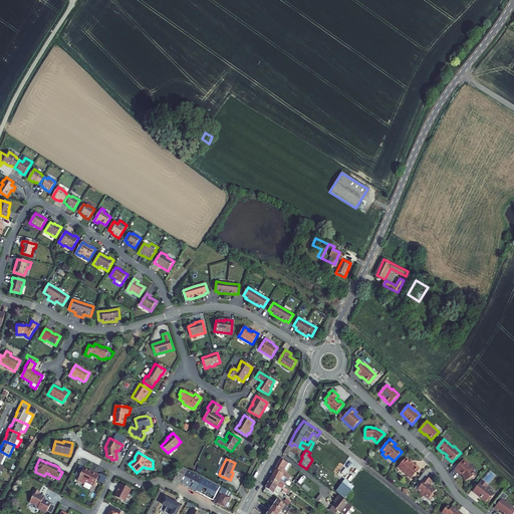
[(285,473),(286,471),(284,470),(288,463),(281,459),(274,470),(283,475),(289,479),(290,477),(285,473)]
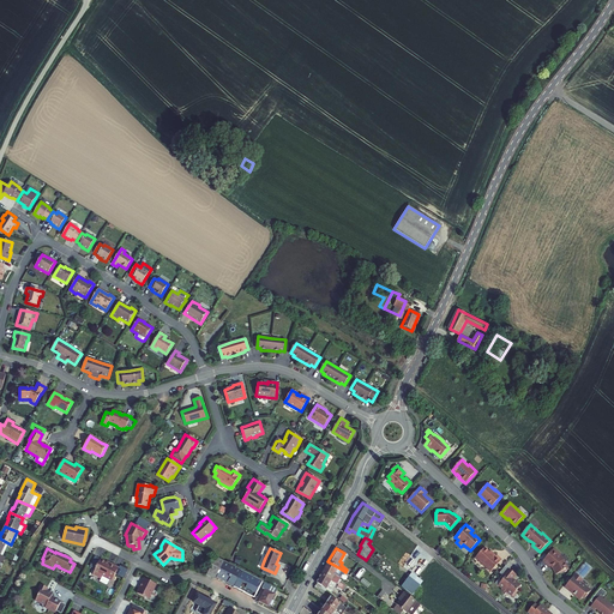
[(475,558),(491,572),(501,560),(497,555),(495,558),(489,553),(485,548),(475,558)]
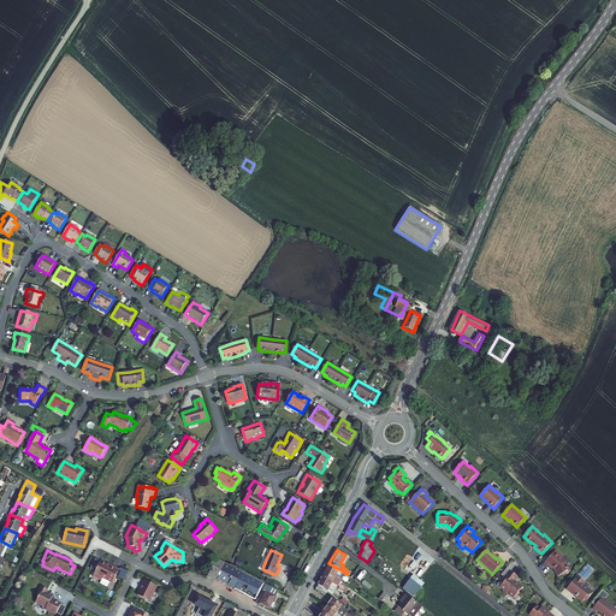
[(566,563),(566,562),(561,558),(562,557),(562,556),(556,550),(545,563),(551,568),(552,568),(555,569),(556,569),(556,572),(558,576),(562,575),(562,574),(564,574),(569,572),(566,566),(567,564),(567,563),(566,563)]
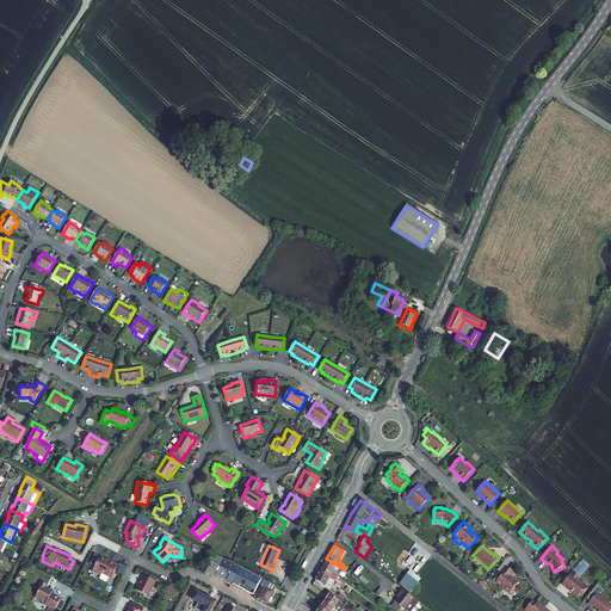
[(94,554),(90,565),(94,567),(99,557),(100,557),(94,554)]
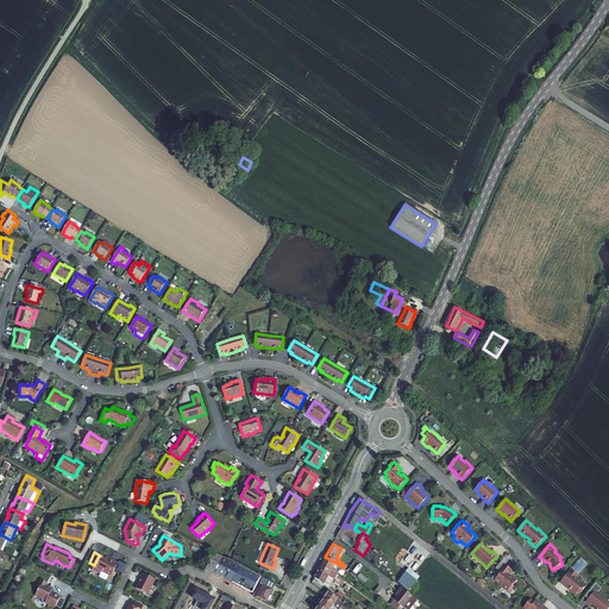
[(214,553),(206,569),(215,575),(215,573),(224,558),(214,553)]
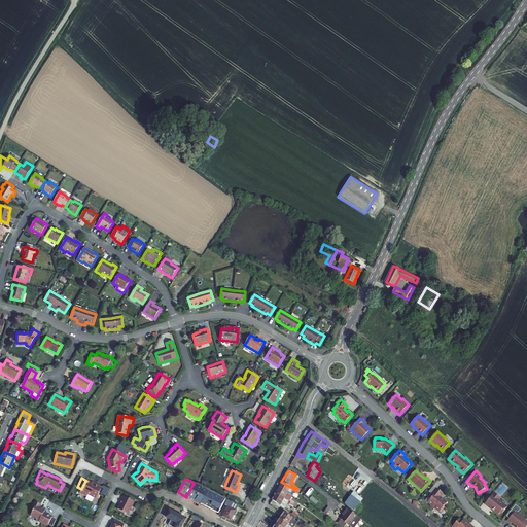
[(79,493),(86,497),(89,494),(97,498),(99,493),(102,487),(92,482),(92,484),(85,481),(81,489),(79,493)]
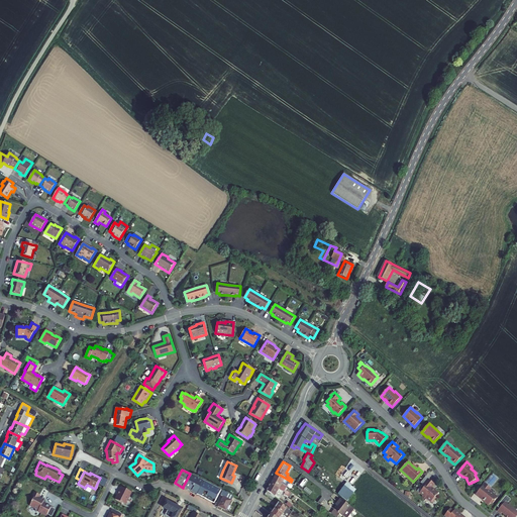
[(285,478),(276,473),(274,479),(287,487),(289,484),(291,484),(291,483),(291,482),(285,478)]
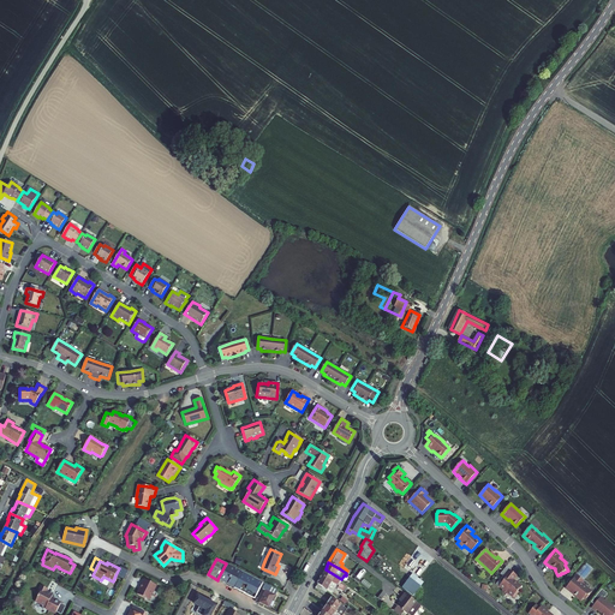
[(593,568),(586,562),(573,578),(574,579),(577,575),(584,580),(593,568)]
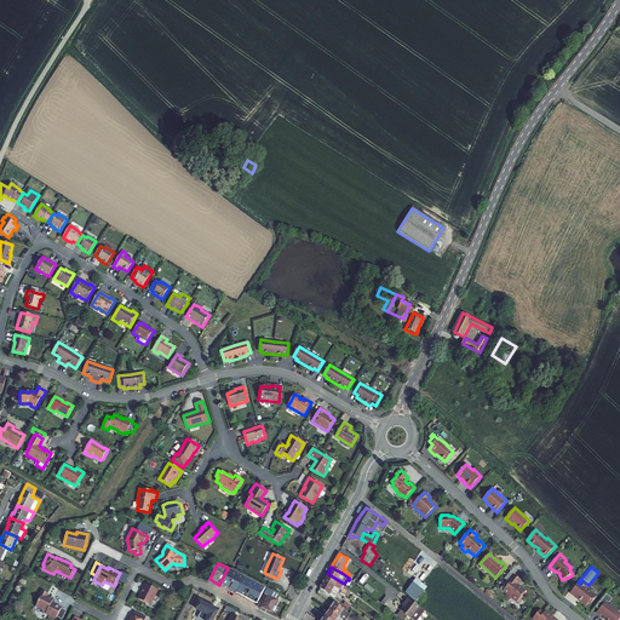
[(245,577),(228,568),(219,584),(236,593),(245,577)]
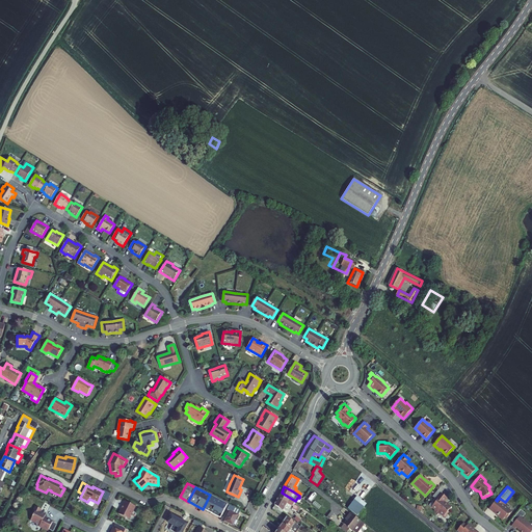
[(104,490),(103,491),(100,498),(107,501),(110,494),(104,490)]
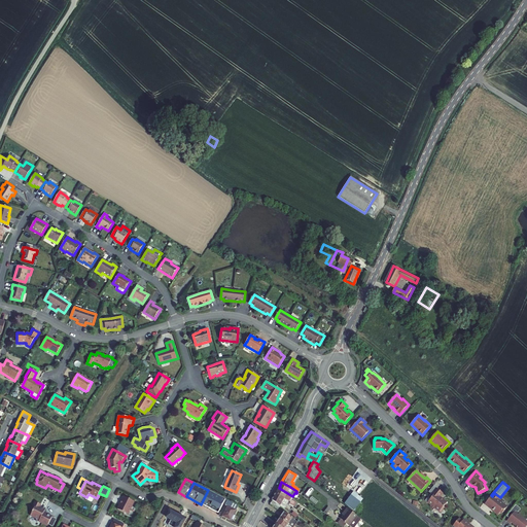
[(292,496),(279,488),(275,493),(289,501),(290,502),(289,504),(293,507),(293,506),(295,507),(297,503),(292,500),(293,498),(292,497),(292,496)]
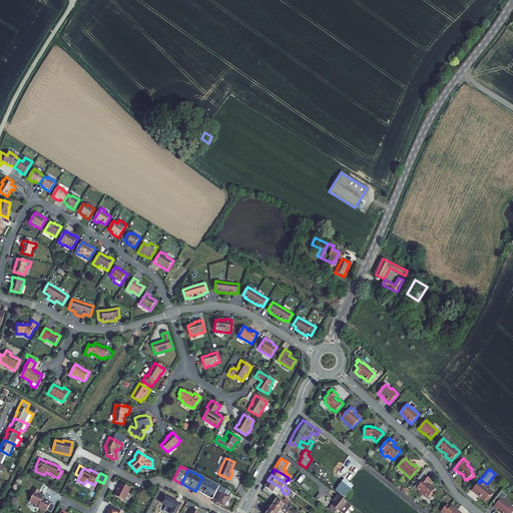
[(303,475),(299,481),(304,484),(308,479),(303,475)]
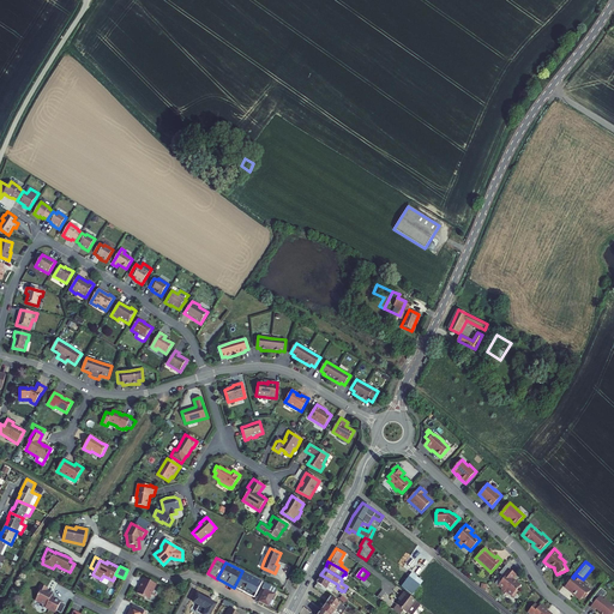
[(509,570),(499,581),(501,582),(498,585),(501,589),(503,590),(505,593),(506,593),(512,597),(516,593),(516,591),(521,585),(512,579),(516,575),(509,570)]
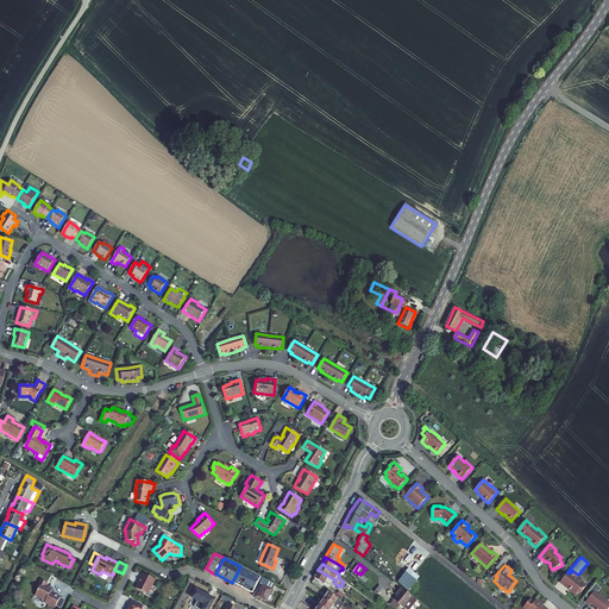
[(261,577),(240,566),(232,583),(252,592),(261,577)]
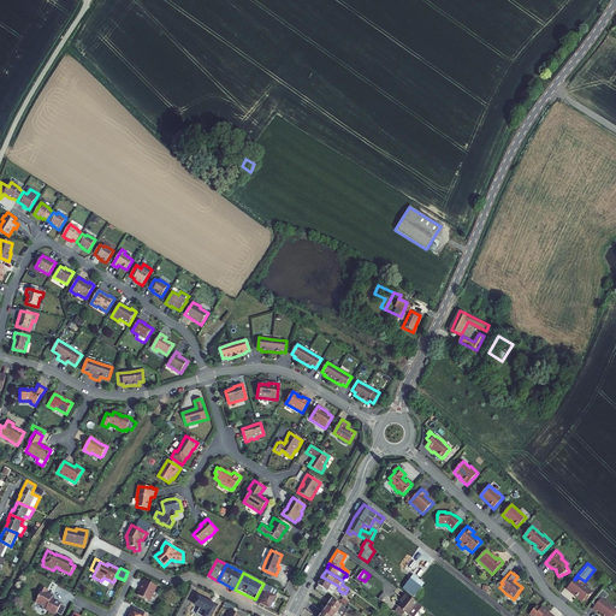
[(407,584),(418,593),(421,588),(420,586),(422,582),(414,575),(407,584)]
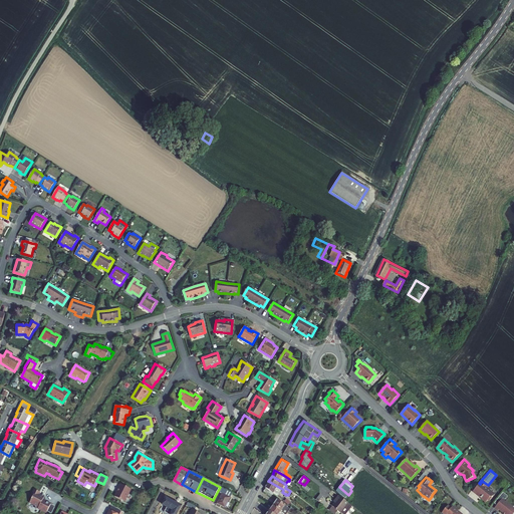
[(265,488),(266,488),(273,494),(278,497),(279,495),(281,491),(282,492),(283,490),(282,489),(268,481),(265,488)]
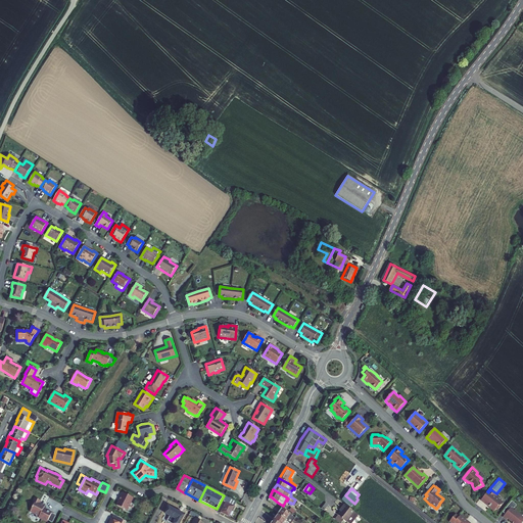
[(489,508),(494,512),(496,509),(500,508),(503,504),(498,501),(498,498),(494,495),(496,493),(490,489),(488,492),(487,491),(481,500),(487,505),(489,506),(490,507),(489,508)]
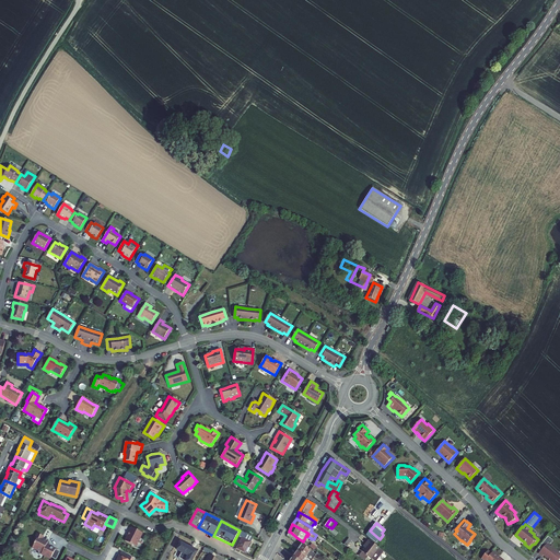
[(128,535),(125,541),(136,547),(142,534),(131,528),(128,535)]
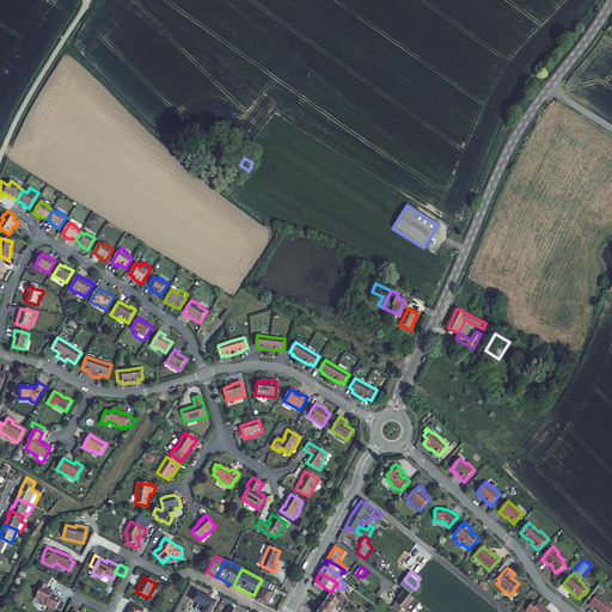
[(415,589),(404,580),(401,585),(411,594),(415,589)]
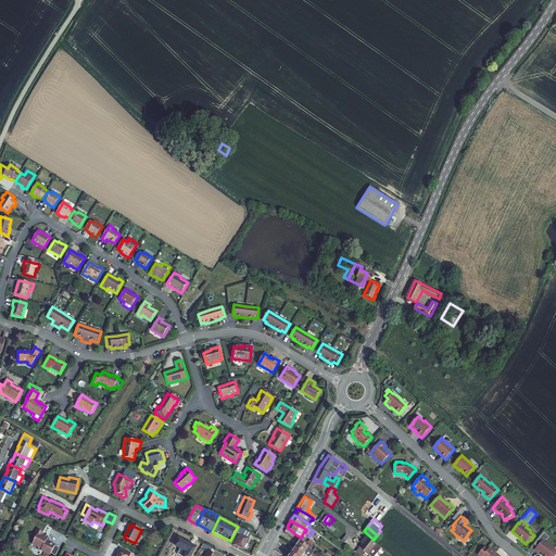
[(240,528),(238,532),(240,534),(235,544),(243,550),(252,534),(240,528)]
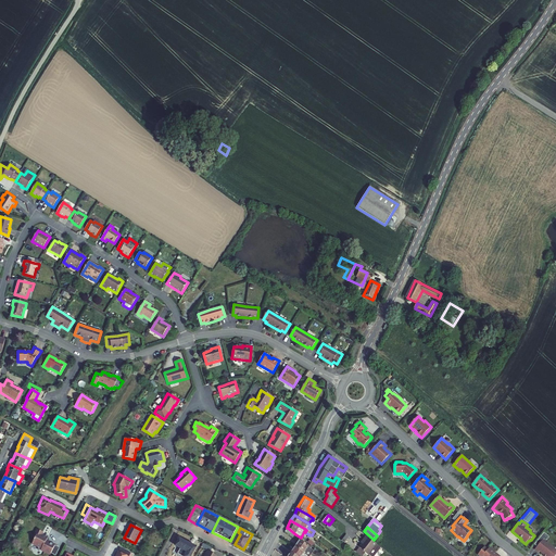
[(288,528),(285,531),(293,538),(295,534),(288,528)]
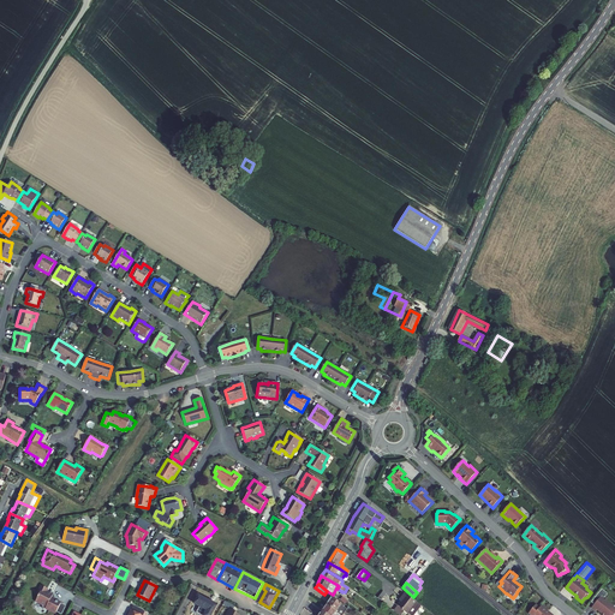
[(48,589),(42,586),(37,595),(39,596),(35,602),(42,605),(43,610),(46,609),(52,611),(53,610),(57,613),(61,603),(55,601),(54,599),(53,597),(54,596),(53,593),(49,593),(46,592),(48,589)]
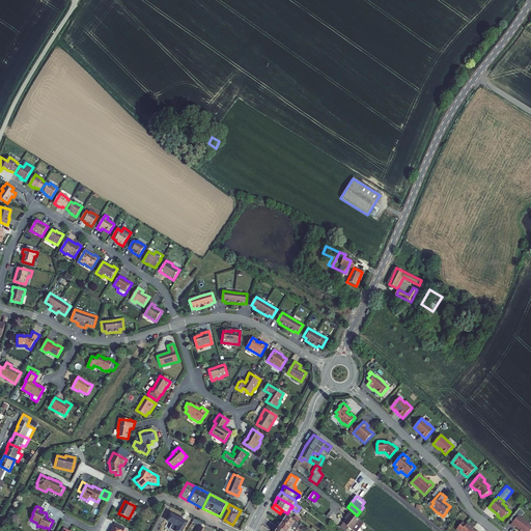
[(513,521),(510,525),(514,528),(515,526),(521,530),(529,530),(530,530),(530,525),(529,524),(530,524),(523,518),(522,519),(519,515),(522,511),(519,509),(511,520),(513,521)]
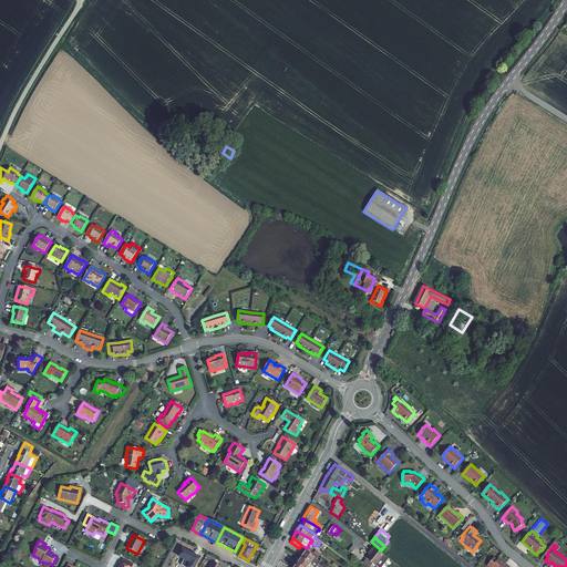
[(381,566),(389,558),(373,547),(368,554),(370,555),(367,558),(373,564),(377,566),(381,566)]
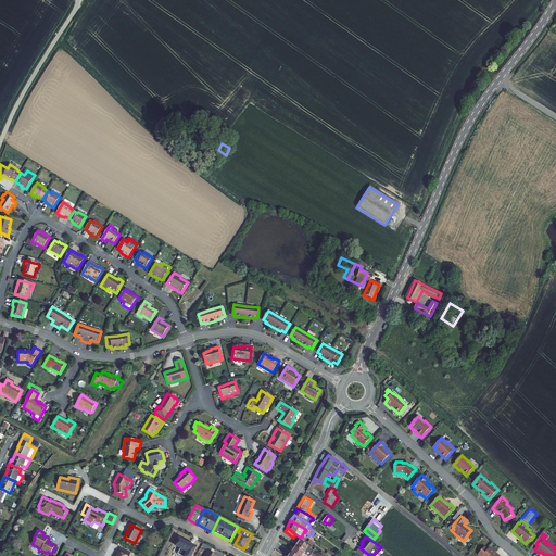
[(300,541),(295,547),(306,555),(310,555),(313,552),(317,555),(320,553),(315,548),(314,551),(300,541)]
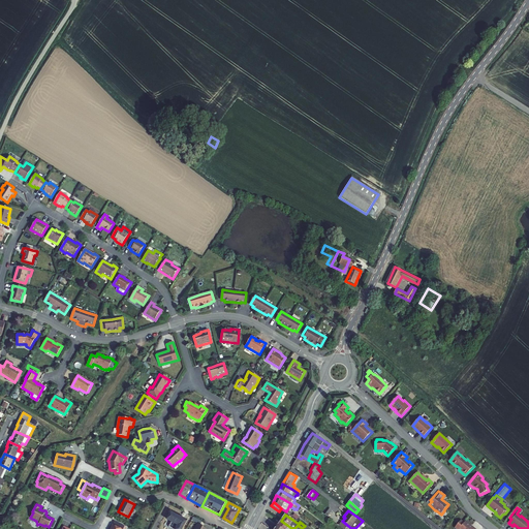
[(45,525),(44,526),(48,528),(50,528),(53,528),(57,522),(53,519),(49,527),(45,525)]
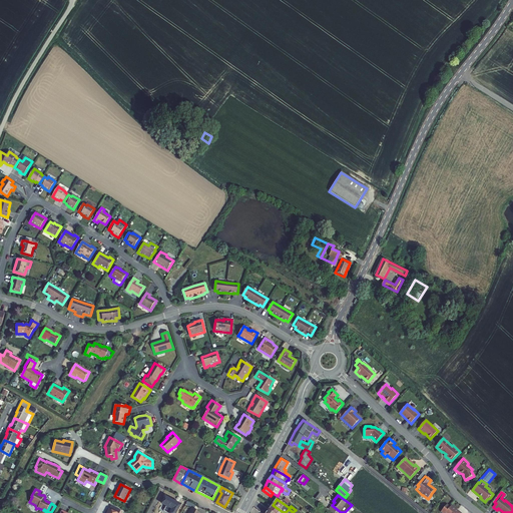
All buildings are outlined.
